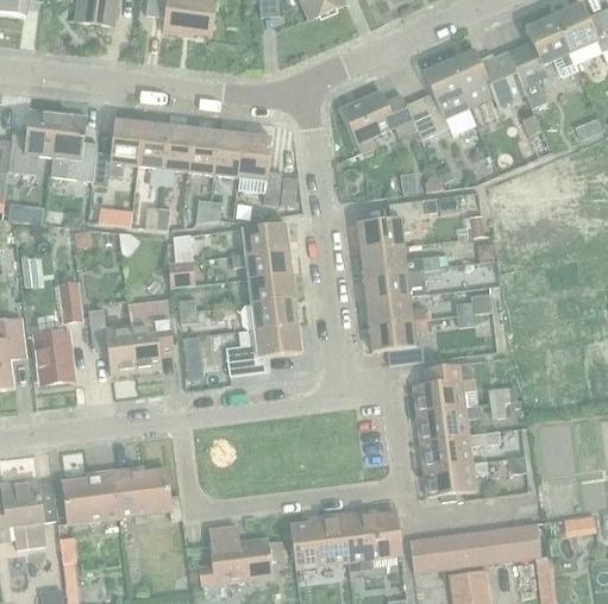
[(0,0),(0,8),(26,13),(27,0),(0,0)]
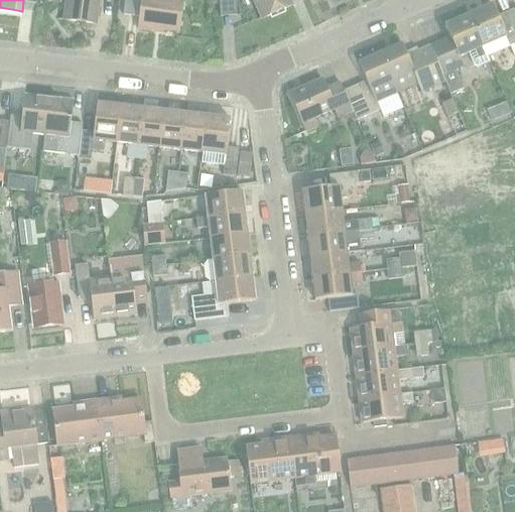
[(67,0),(65,17),(95,21),(98,0),(67,0)]
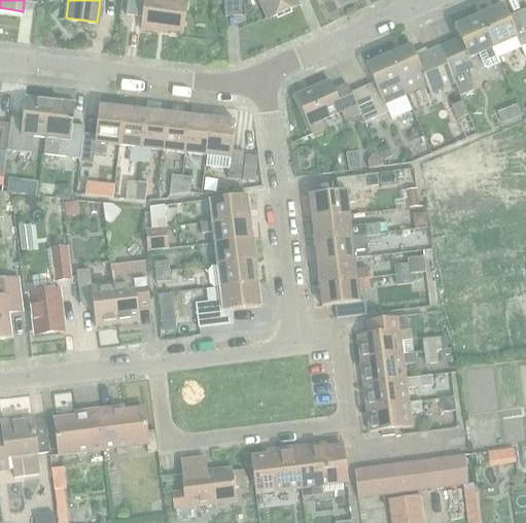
[(127,0),(126,12),(143,14),(141,28),(158,30),(159,27),(182,30),(187,0),(127,0)]
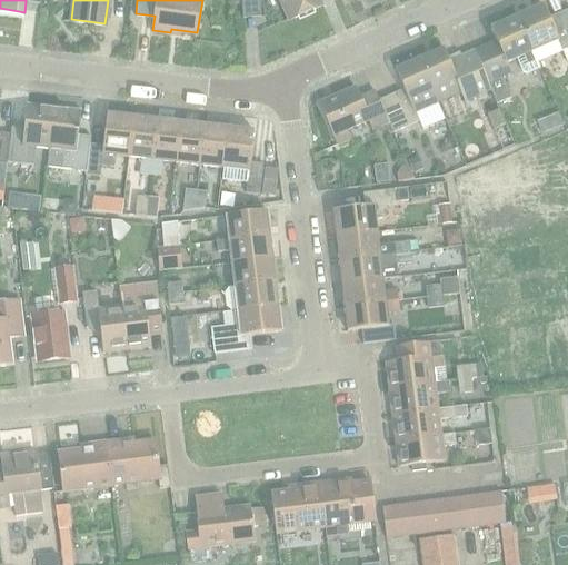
[(261,13),(259,0),(241,0),(243,16),(261,13)]
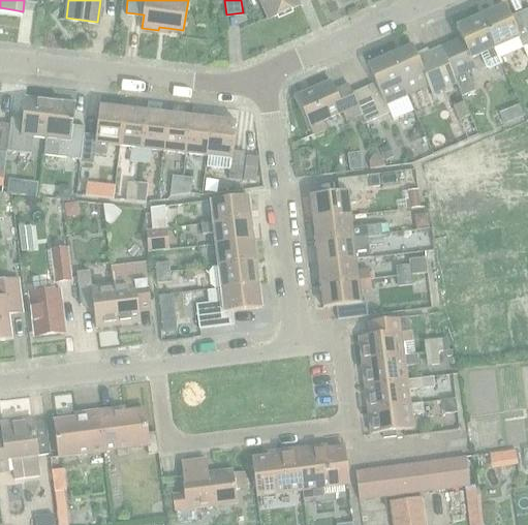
[(261,0),(269,17),(299,3),(298,0),(261,0)]
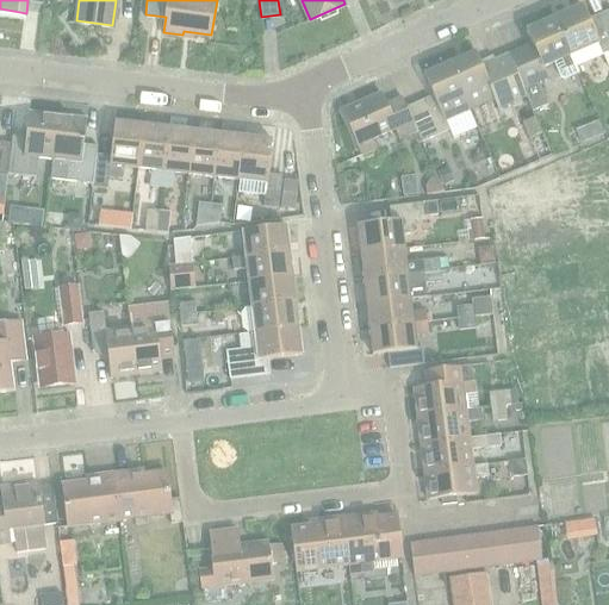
[(554,16),(571,52),(598,41),(603,51),(608,49),(608,6),(589,16),(583,2),(554,16)]
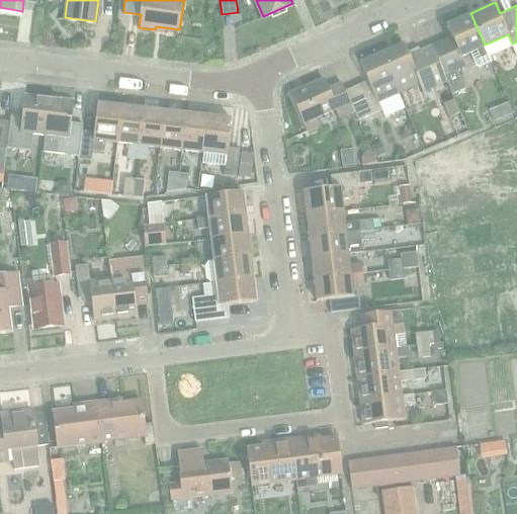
[(465,86),(457,67),(465,64),(461,55),(485,45),(470,13),(446,23),(451,34),(431,44),(434,50),(446,79),(452,92),(465,86)]
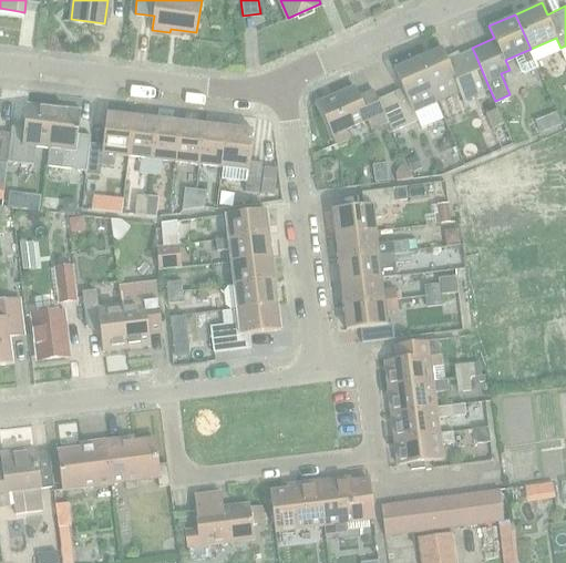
[(418,57),(436,100),(460,90),(463,98),(489,86),(475,54),(450,65),(442,45),(418,57)]
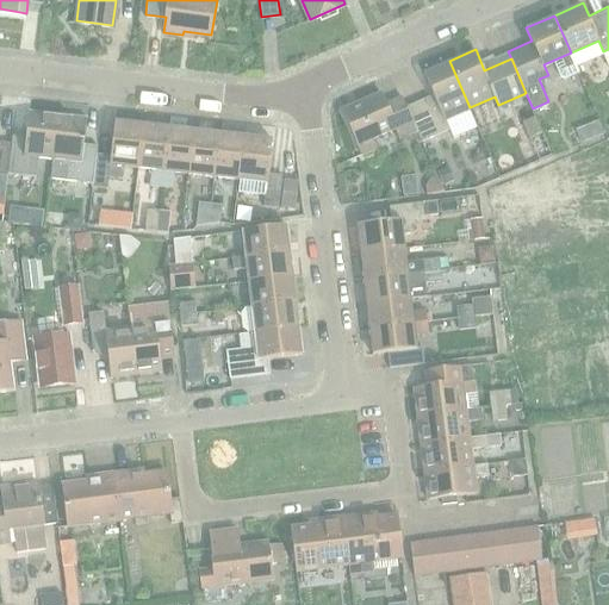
[(433,93),(406,104),(405,104),(417,129),(421,139),(449,126),(446,118),(470,107),(449,61),(423,72),(433,93)]
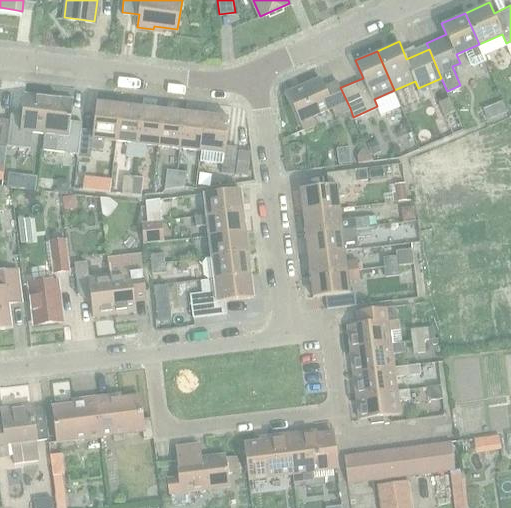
[(350,108),(340,87),(337,79),(323,85),(319,76),(288,90),(304,127),(315,123),(312,114),(332,105),(336,114),(350,108)]
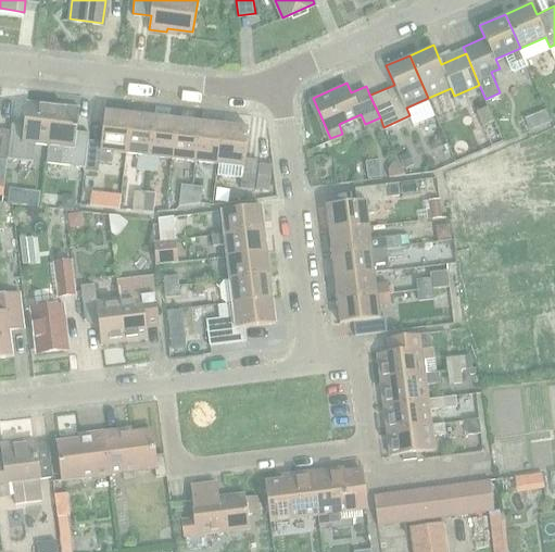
[(35,141),(48,143),(53,102),(27,99),(24,123),(12,122),(11,128),(8,155),(34,159),(35,141)]
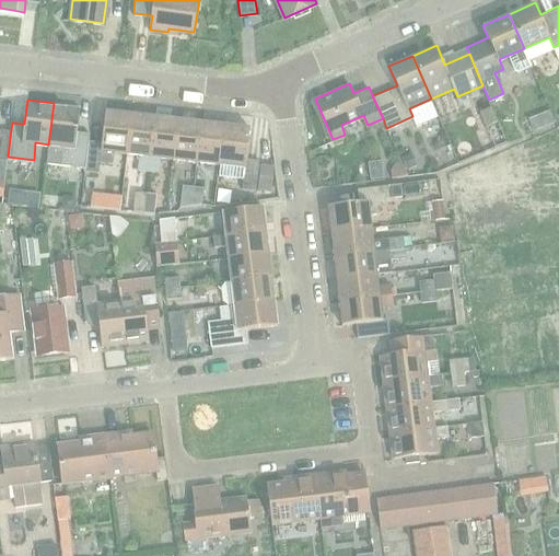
[(47,161),(85,166),(89,138),(90,131),(77,130),(80,106),(54,103),(48,145),(47,161)]
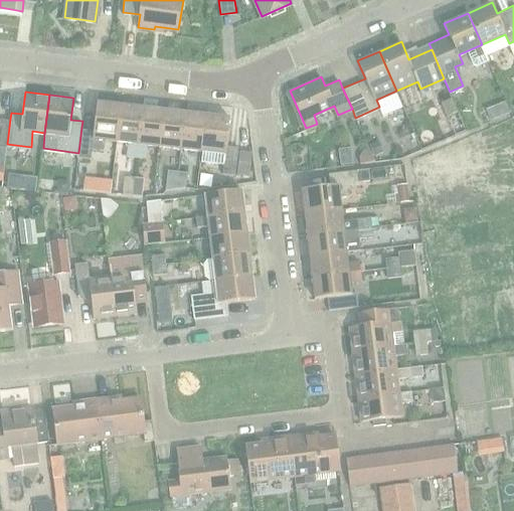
[(105,138),(117,140),(121,103),(98,101),(94,129),(81,127),(78,153),(78,155),(91,157),(93,146),(104,147),(105,138)]
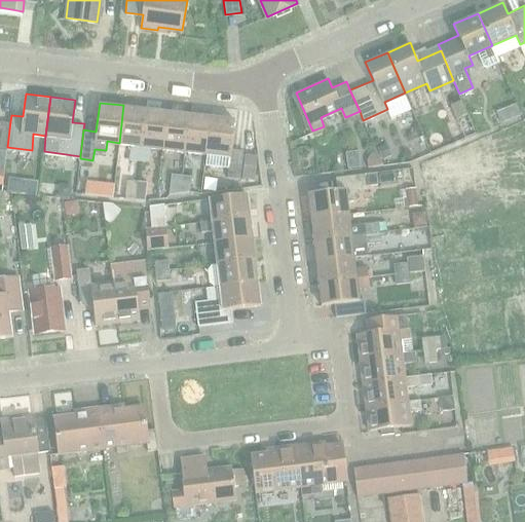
[(140,159),(145,108),(123,105),(119,143),(130,144),(129,157),(140,159)]
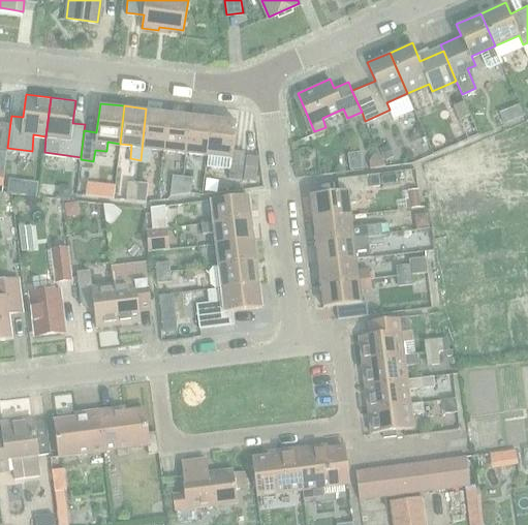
[(152,148),(163,149),(167,111),(146,109),(141,160),(150,161),(152,148)]
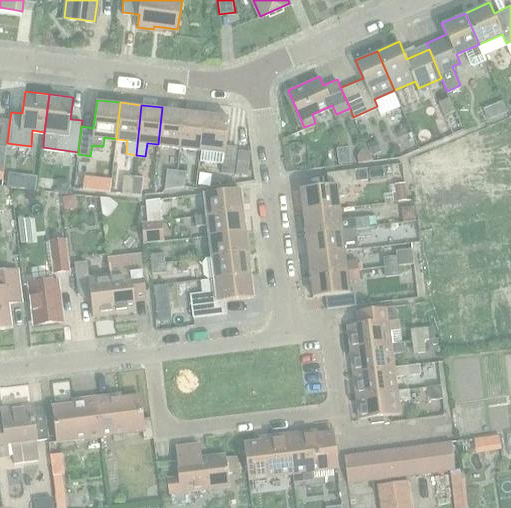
[(158,144),(179,146),(184,110),(162,107),(158,144)]
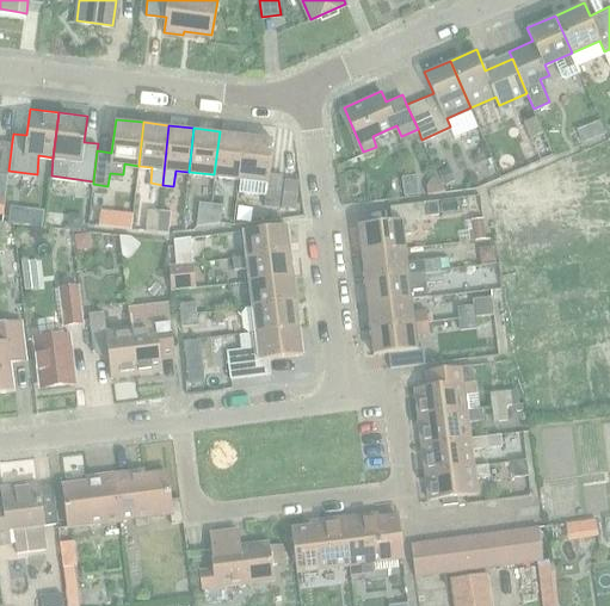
[(214,174),(239,178),(245,134),(220,131),(214,174)]
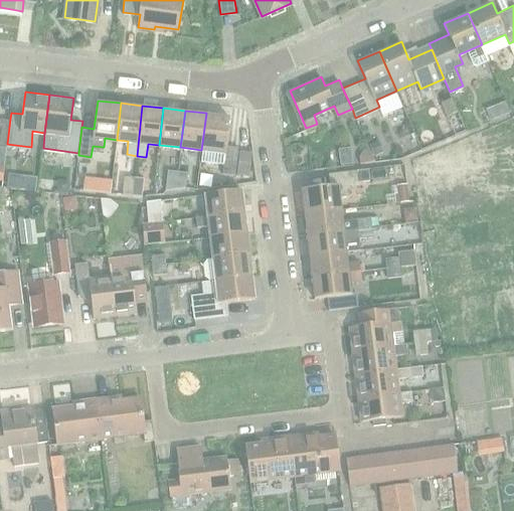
[(206,113),(201,150),(201,158),(224,161),(222,172),(235,174),(238,146),(226,144),(229,116),(206,113)]
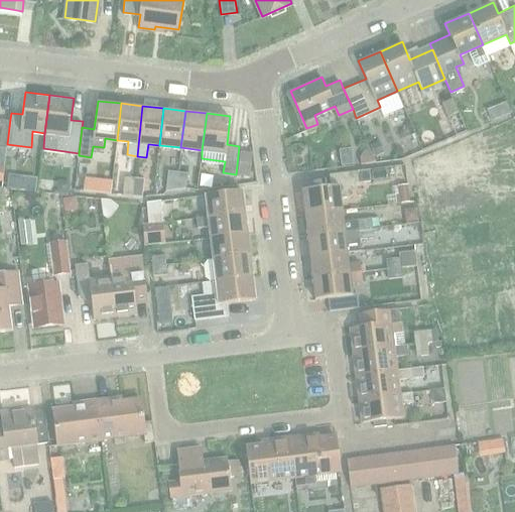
[(0,145),(6,147),(7,144),(10,119),(0,118),(0,145)]
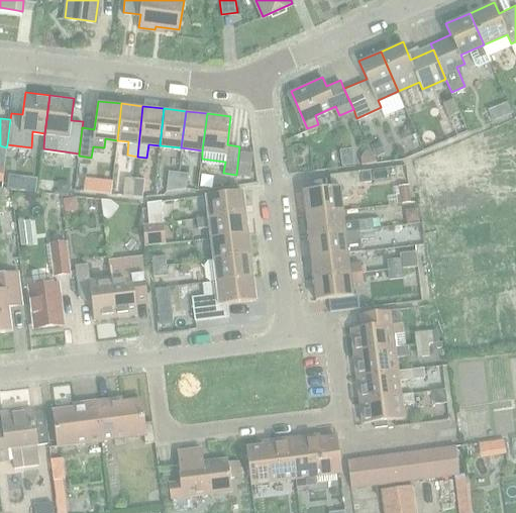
[(167,189),(177,188),(179,171),(169,170),(167,189)]
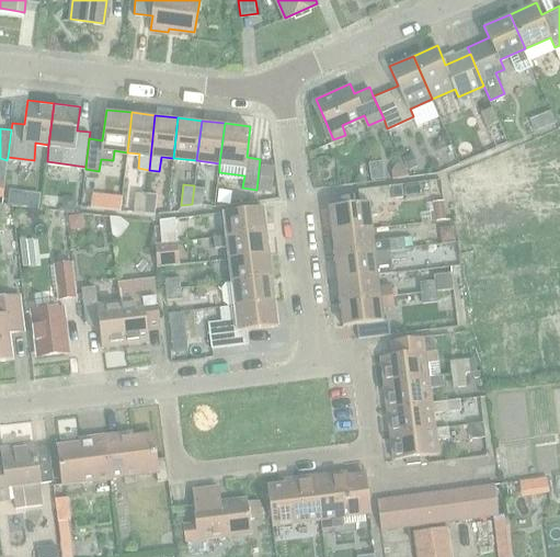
[(332,230),(372,226),(369,213),(383,212),(381,200),(390,199),(388,184),(357,188),(360,201),(329,205),(332,230)]
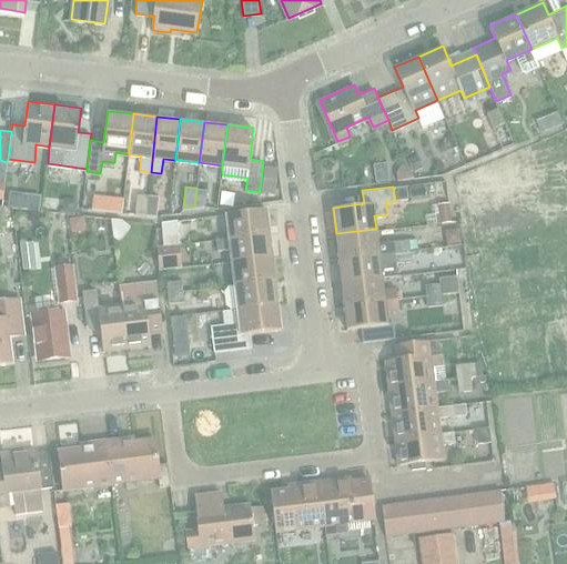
[(206,189),(196,188),(194,207),(205,205),(206,189)]
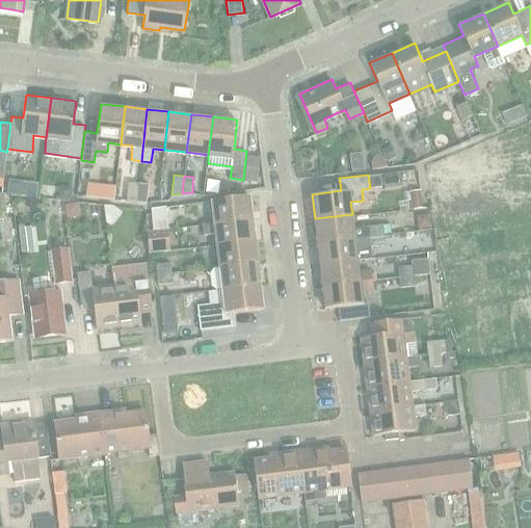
[(126,199),(136,200),(138,181),(128,180),(126,199)]
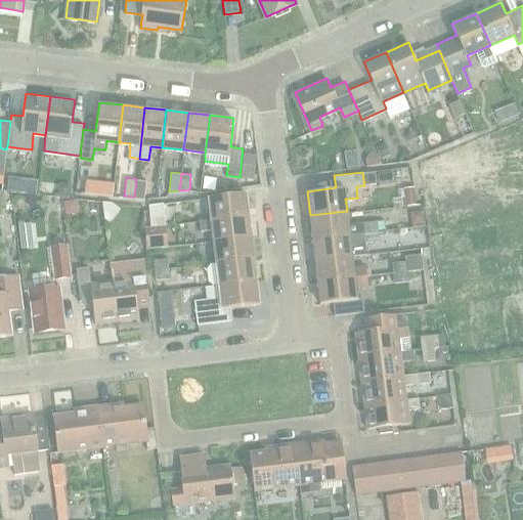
[(113,193),(114,181),(86,178),(85,190),(113,193)]
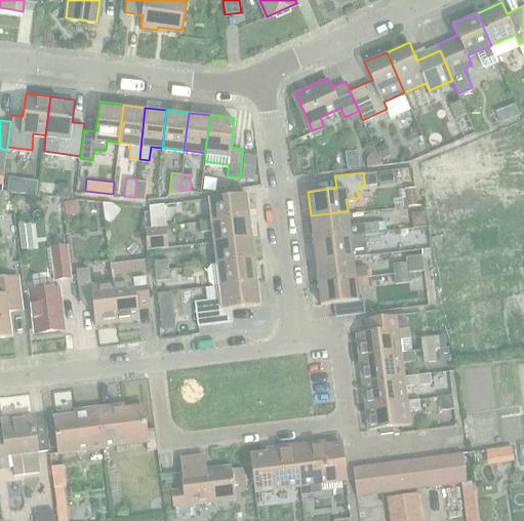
[(147,179),(136,178),(134,197),(145,198),(147,179)]
